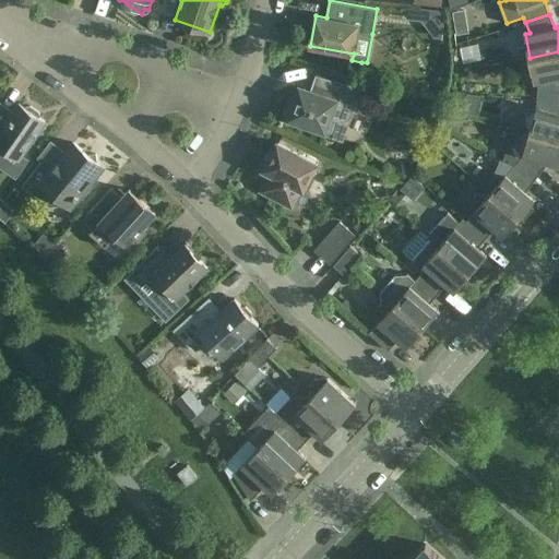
[(558,51),(530,58),(534,82),(538,81),(537,94),(558,95),(558,51)]
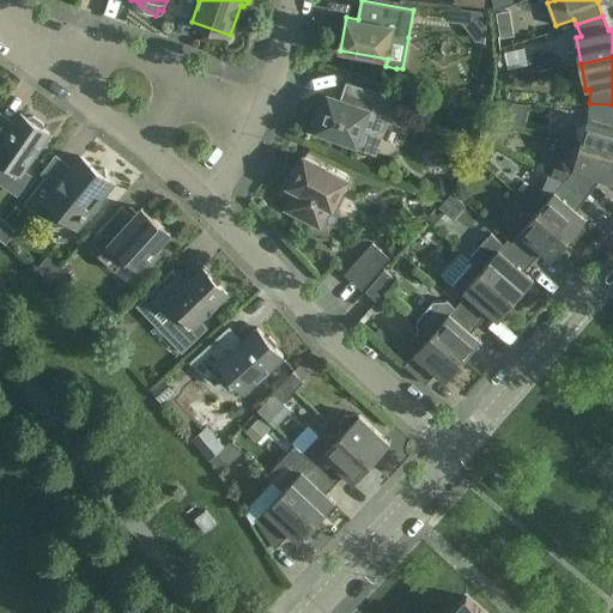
[(398,96),(346,82),(340,98),(329,95),(323,109),(320,108),(315,123),(319,125),(316,129),(357,144),(362,129),(370,133),(375,133),(384,128),(387,125),(398,96)]
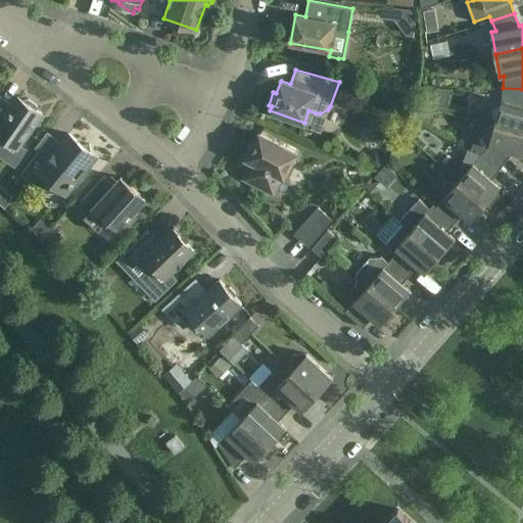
[(490,107),(489,112),(495,123),(522,131),(522,89),(503,88),(502,101),(490,107)]
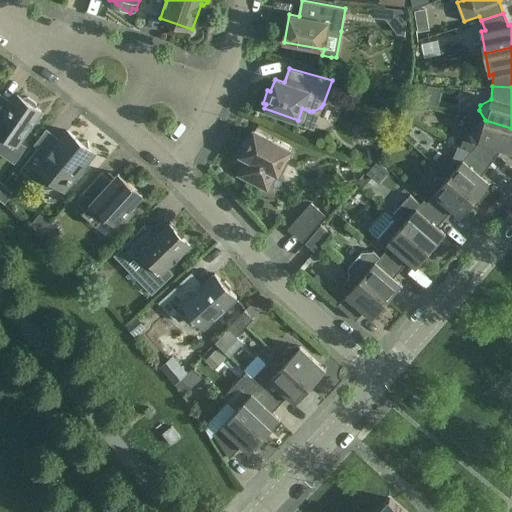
[(0,142),(4,136),(18,145),(42,111),(36,107),(37,105),(36,102),(28,97),(24,97),(23,98),(18,95),(10,106),(0,99),(0,142)]
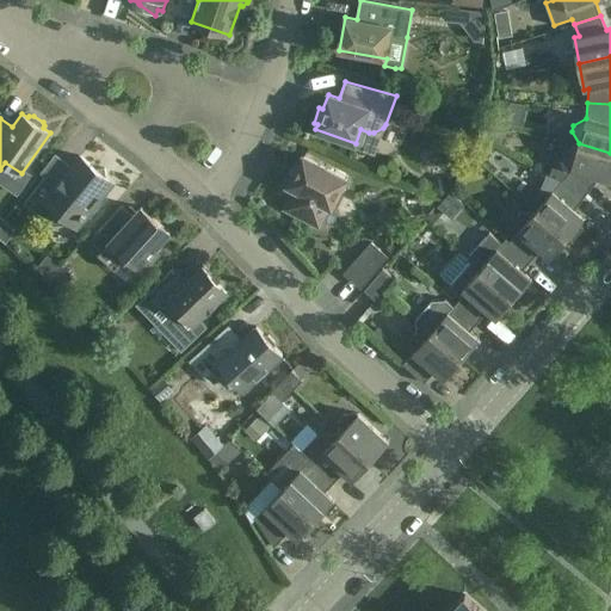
[(610,153),(579,143),(567,150),(565,147),(559,146),(550,176),(562,180),(585,197),(599,177),(610,180),(610,153)]
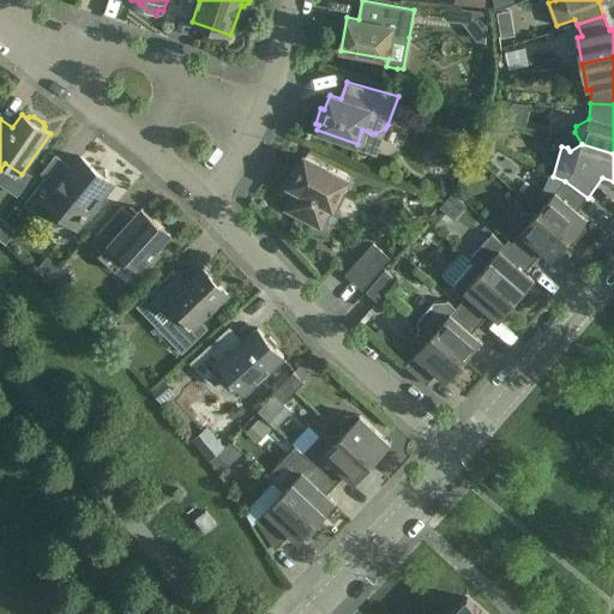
[(114,184),(107,178),(106,168),(97,169),(80,156),(56,186),(46,176),(24,203),(54,227),(62,227),(68,220),(78,228),(114,184)]
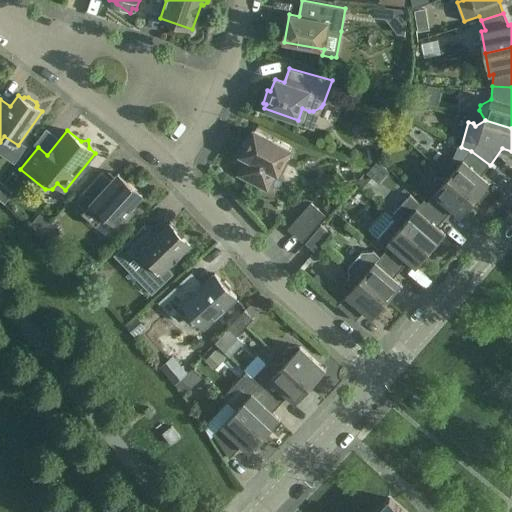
[(291,149),(254,130),(241,154),(248,158),(240,174),(268,189),(276,173),(278,174),(291,149)]
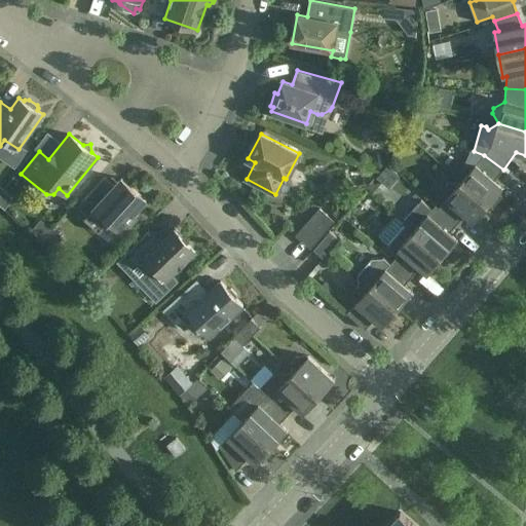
[(484,155),(477,164),(476,163),(464,164),(460,170),(461,181),(488,204),(493,208),(502,196),(498,192),(503,187),(495,180),(503,170),(484,155)]
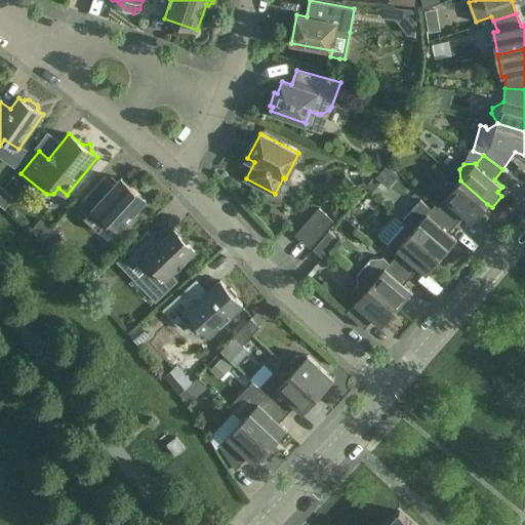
[(385,164),(376,175),(389,186),(397,173),(385,164)]
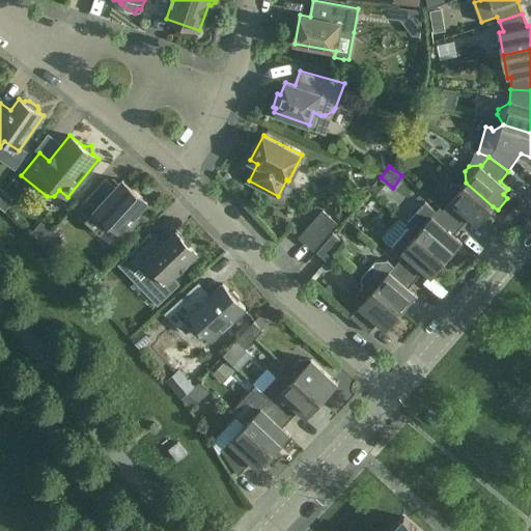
[(147,203),(122,180),(115,189),(105,179),(78,211),(88,219),(85,223),(101,236),(110,225),(123,236),(138,220),(135,217),(147,203)]
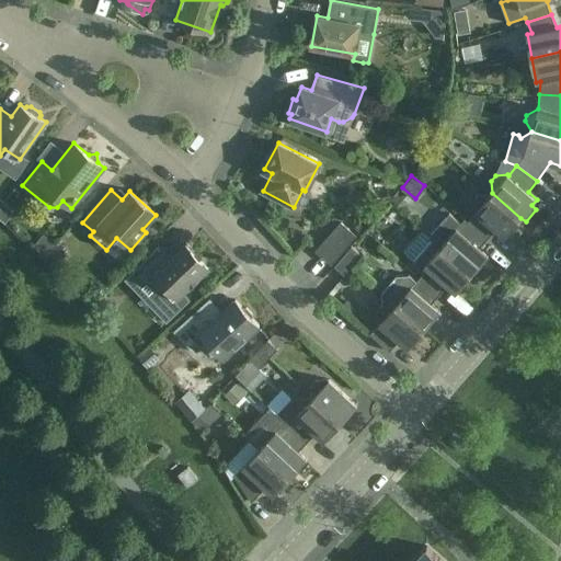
[(468,221),(488,239),(496,229),(505,237),(521,218),(492,193),(479,194),(476,198),(476,212),(477,212),(468,221)]
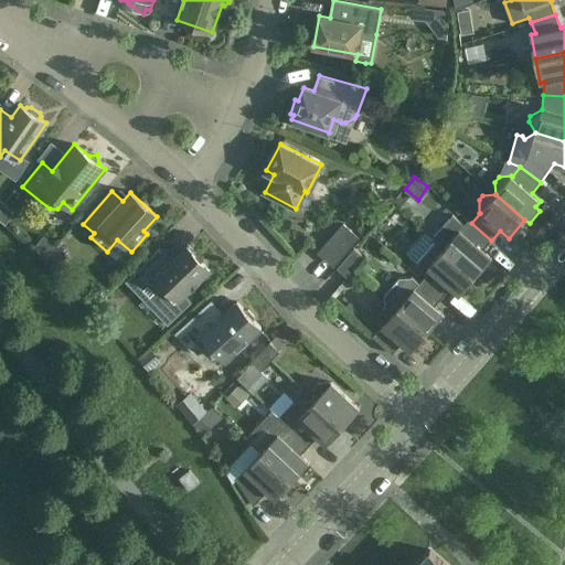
[(382,213),(396,199),(381,200),(375,203),(382,213)]
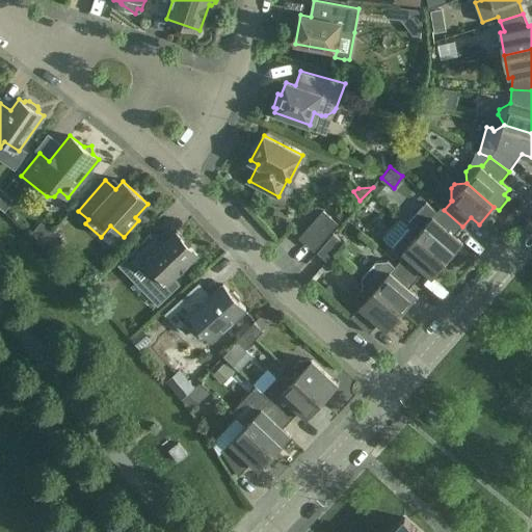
[(10,198),(4,193),(0,198),(0,207),(5,211),(11,203),(10,198)]
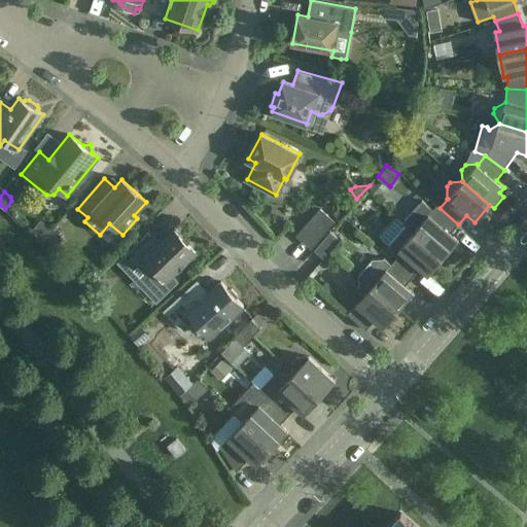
[(458,224),(440,208),(436,205),(432,210),(422,201),(403,222),(407,225),(414,232),(444,257),(446,255),(445,254),(448,251),(449,251),(459,240),(451,233),(458,224)]
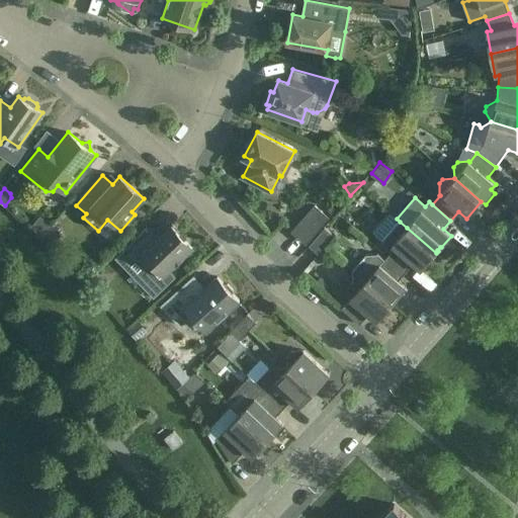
[(330,218),(315,204),(291,233),(307,245),(330,218)]
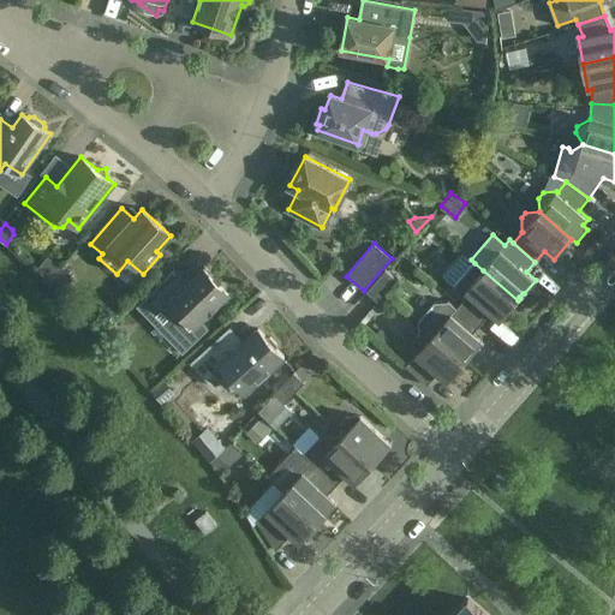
[(483,270),(475,263),(452,288),(465,299),(460,304),(482,322),(491,312),(501,320),(513,306),(512,305),(515,300),(517,302),(518,300),(483,270)]
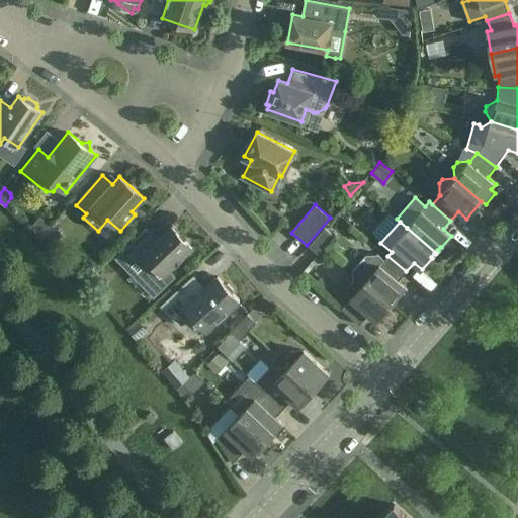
[(164,274),(193,246),(172,225),(159,238),(156,238),(146,228),(121,252),(134,264),(137,261),(143,267),(151,267),(154,264),(164,274)]
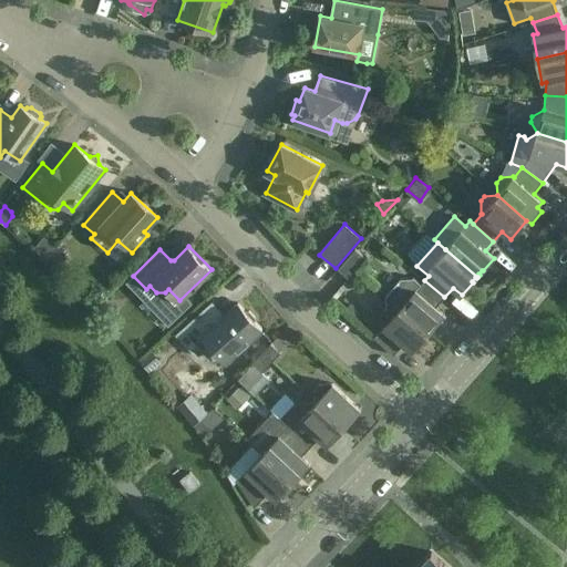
[(69,256),(58,247),(44,263),(55,271),(69,256)]
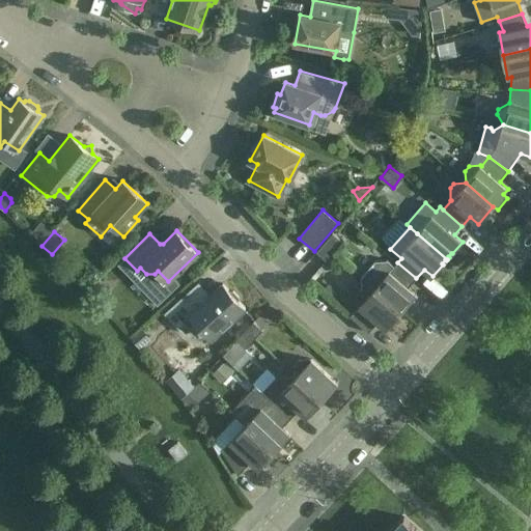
[(342,242),(333,233),(316,252),(326,260),(342,242)]
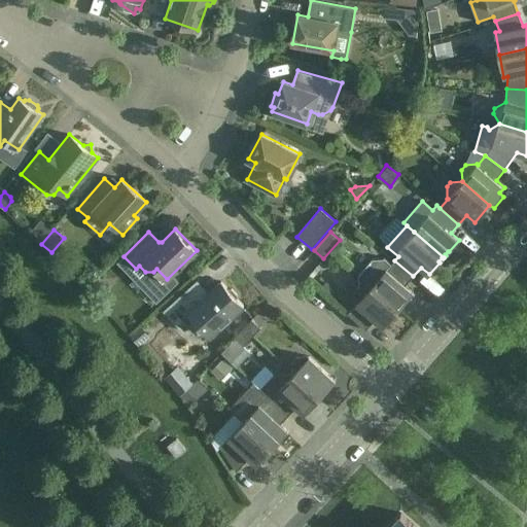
[(406,285),(413,276),(394,260),(391,265),(385,258),(373,259),(359,276),(359,287),(372,286),(398,310),(414,292),(406,285)]
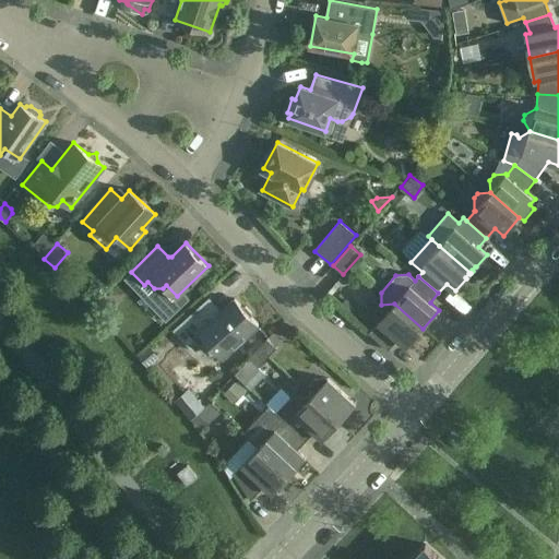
[(206,339),(223,356),(258,323),(251,316),(251,311),(245,305),(241,305),(234,297),(212,318),(200,305),(174,329),(194,351),(206,339)]
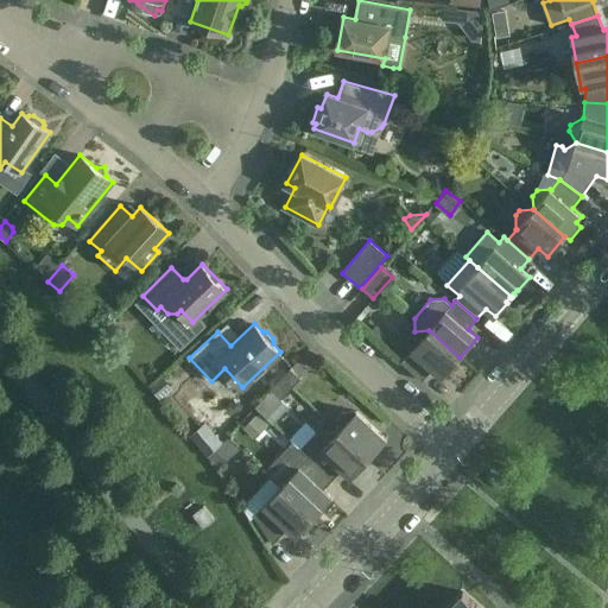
[(429,330),(415,331),(411,336),(411,349),(401,361),(423,380),(432,368),(443,377),(460,358),(429,330)]
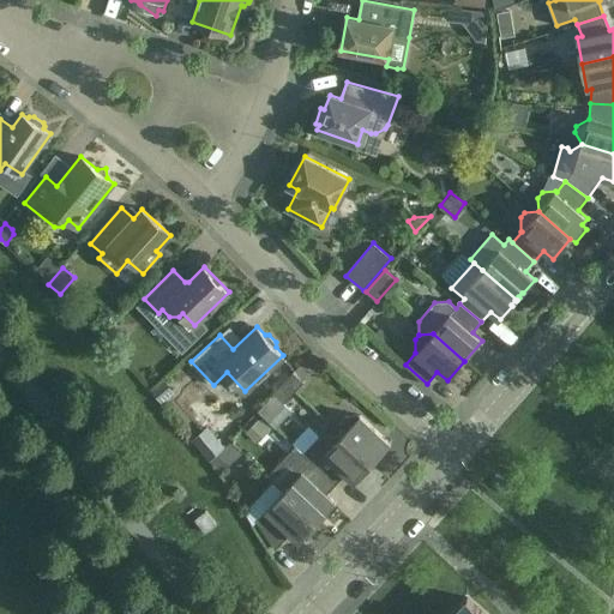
[(274,392),(284,403),(305,381),(294,372),(274,392)]
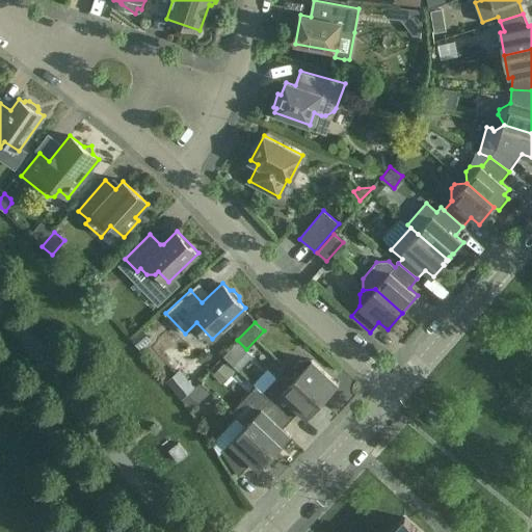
[(143,328),(132,338),(141,348),(153,339),(143,328)]
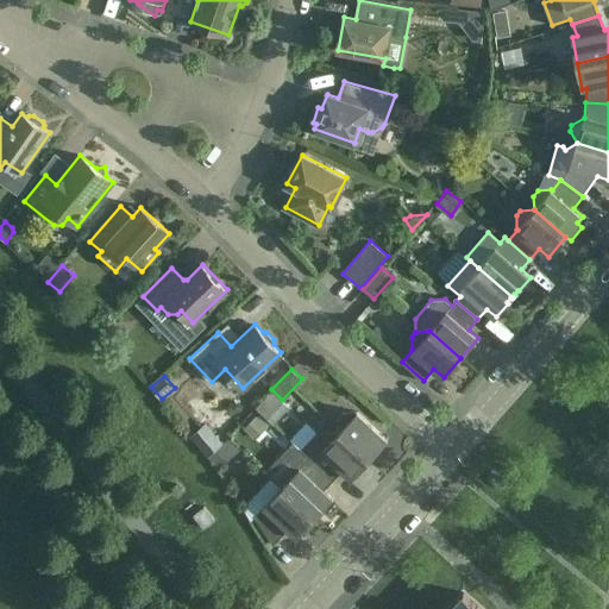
[(282,400),(271,389),(256,408),(275,425),(290,406),(282,400)]
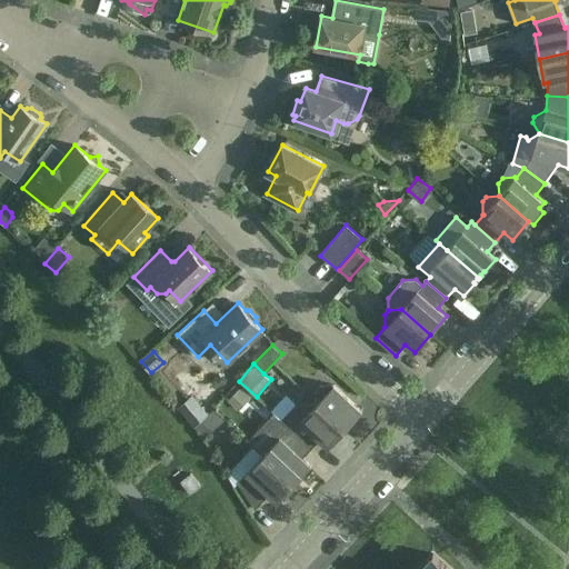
[(318,402),(346,429),(362,411),(335,385),(321,385),(317,390),(318,402)]
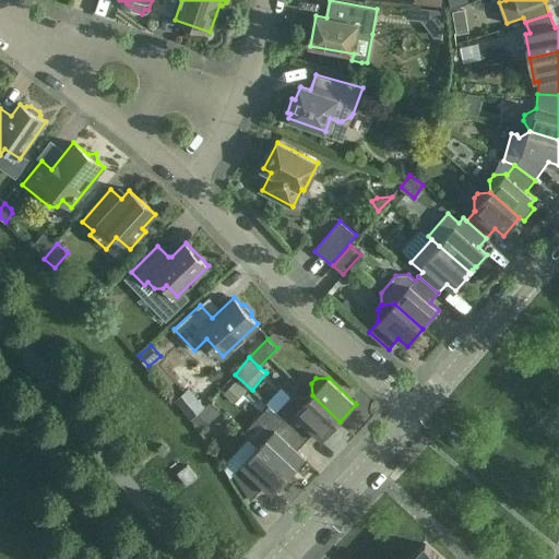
[(340,421),(312,395),(299,396),(290,396),(274,414),(286,424),(287,423),(306,440),(314,431),(323,439),(340,421)]
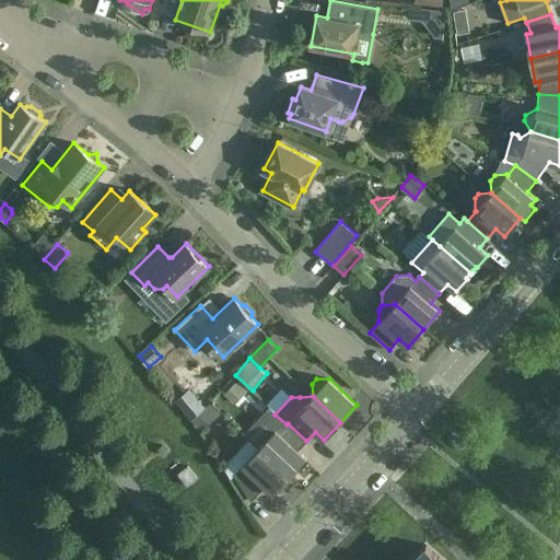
[(221,413),(210,404),(191,420),(201,430),(221,413)]
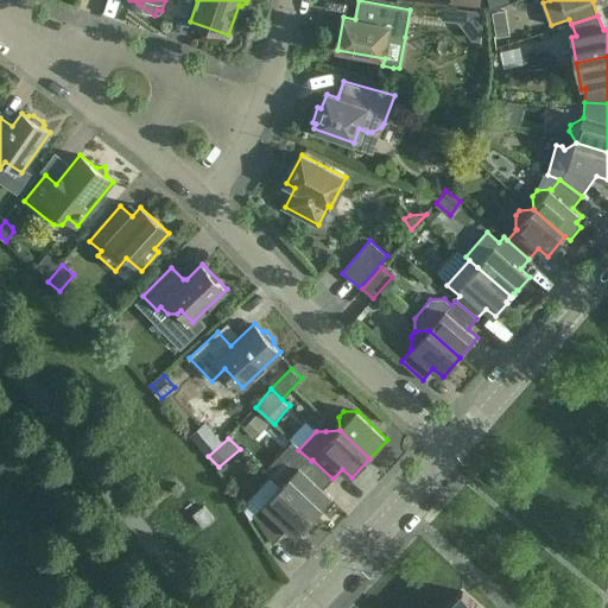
[(324,489),(333,479),(312,460),(311,461),(303,470),(299,467),(282,486),(315,517),(316,515),(316,514),(320,510),(321,511),(333,498),(324,489)]
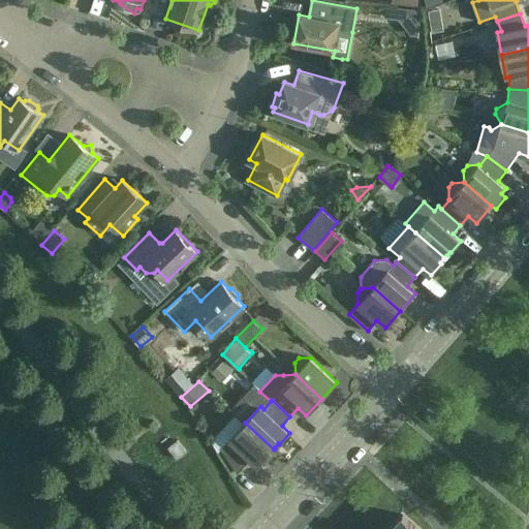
[(273,450),(274,449),(245,423),(220,448),(238,472),(250,459),(258,466),(269,455),(268,454),(272,450),(273,450)]
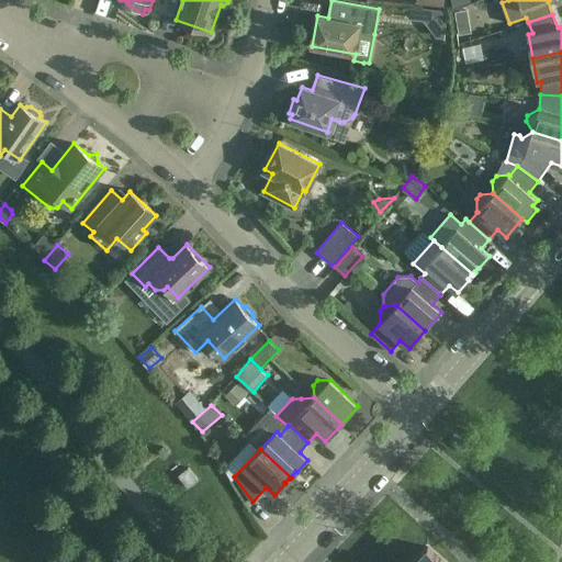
[(199,479),(189,467),(179,474),(189,487),(199,479)]
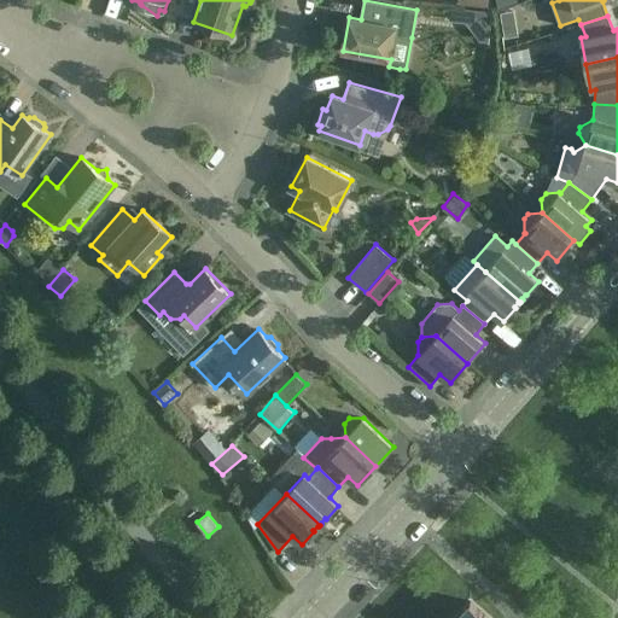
[(489,617),(471,601),(454,617),(489,617)]
